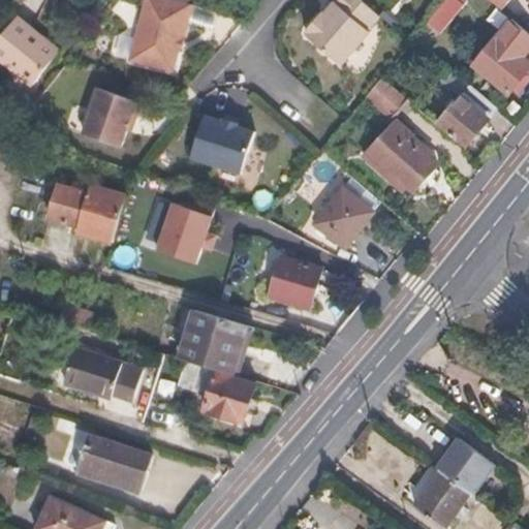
[(166,0),(143,0),(124,59),(166,73),(177,41),(179,42),(190,7),(166,0)]
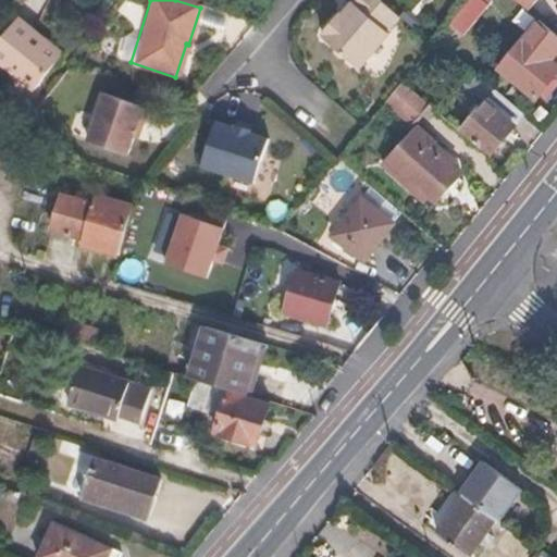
[(398,19),(378,0),(353,0),(350,3),(353,5),(343,16),(338,13),(322,33),(324,35),(322,37),(358,70),(388,34),(386,33),(398,19)]
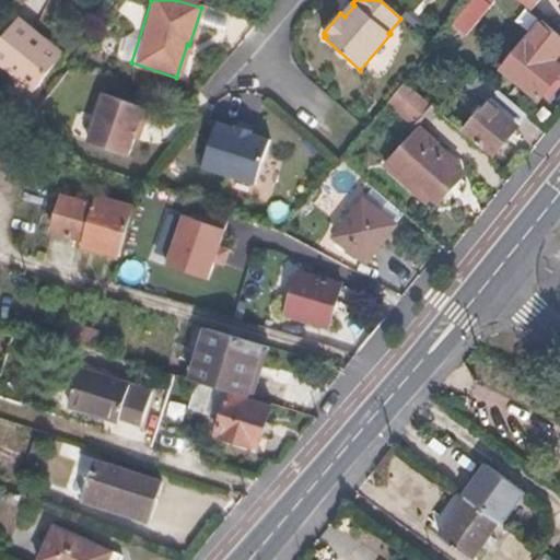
[(464,35),(492,0),(470,0),(451,24),(464,35)]
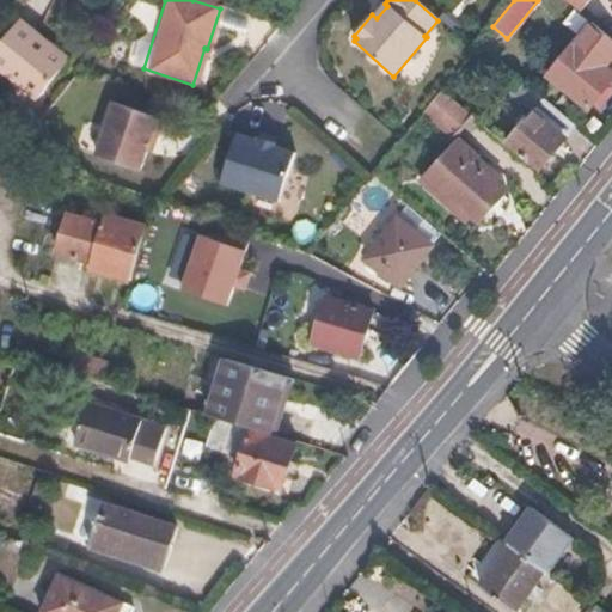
[(564,0),(579,12),(589,0),(564,0)]
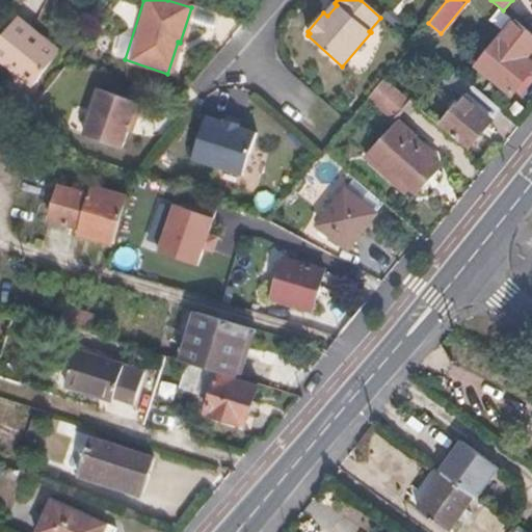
[(36,44),(42,38),(15,17),(0,34),(0,62),(28,86),(52,57),(36,44)]
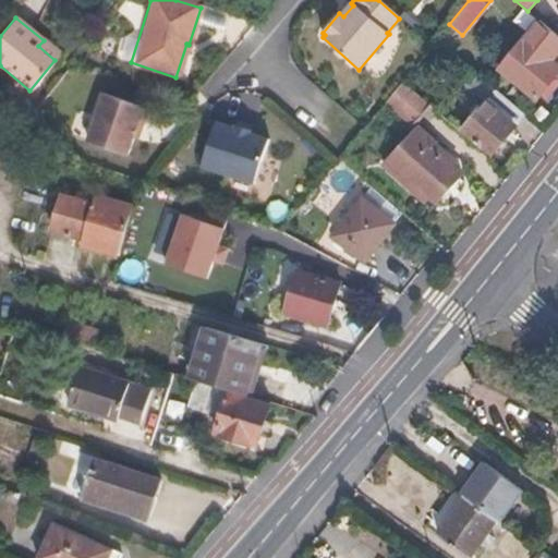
[(60,53),(44,40),(38,46),(55,60),(60,53)]
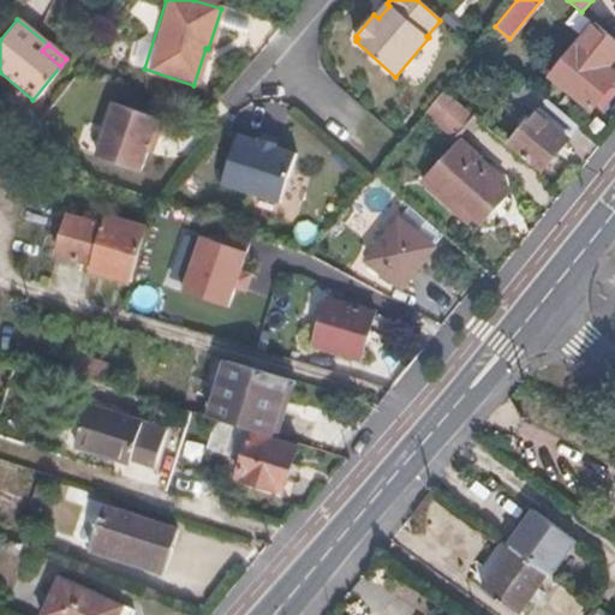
[(573,90),(571,94),(591,111),(614,82),(614,73),(605,65),(610,59),(605,54),(593,69),(583,59),(563,83),(573,90)]
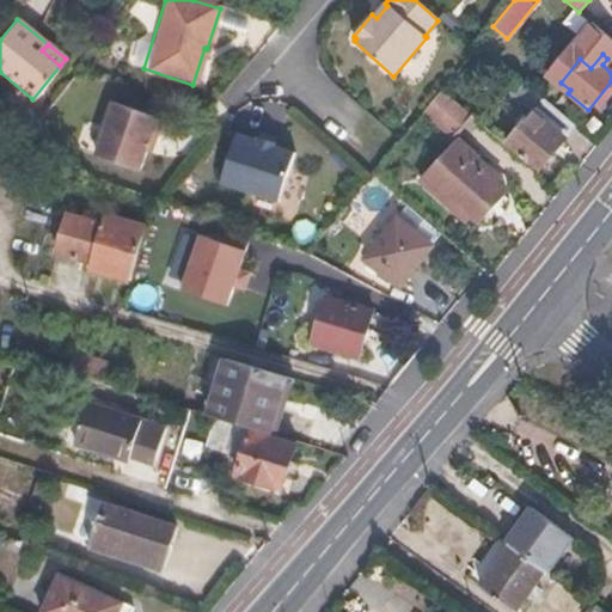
[(456,103),(440,90),(423,112),(438,124),(444,116),(456,103)]
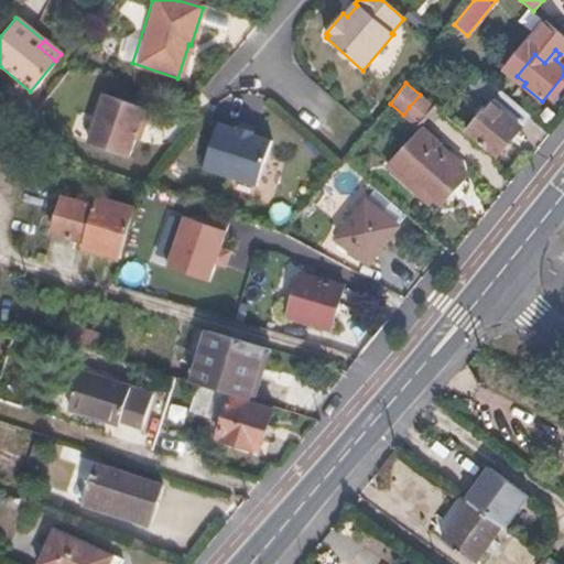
[(531,116),(502,91),(468,131),(496,156),(531,116)]
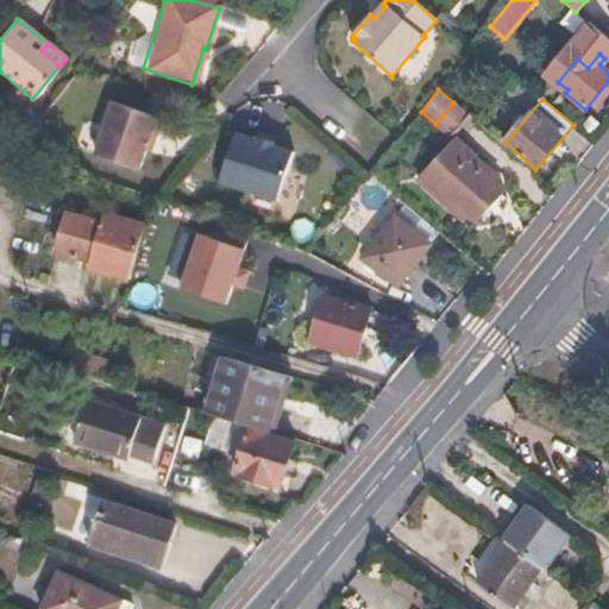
[(111,101),(93,154),(137,169),(143,150),(148,136),(152,137),(158,118),(111,101)]
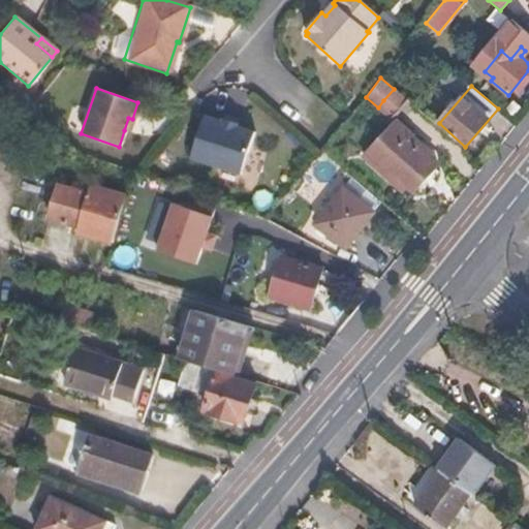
[(408,101),(394,89),(383,100),(399,114),(408,101)]
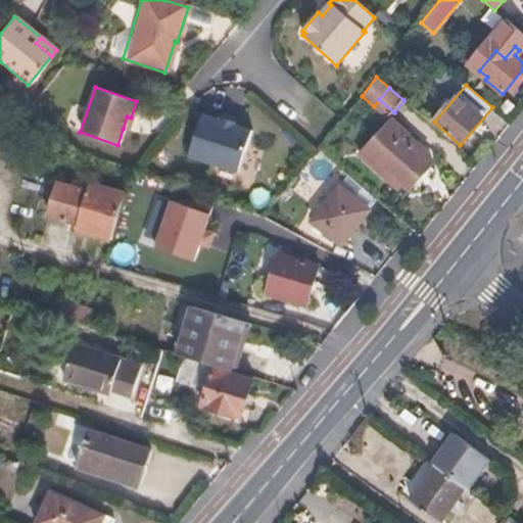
[(201,115),(188,156),(238,173),(251,131),(233,125),(234,123),(220,119),(219,121),(201,115)]
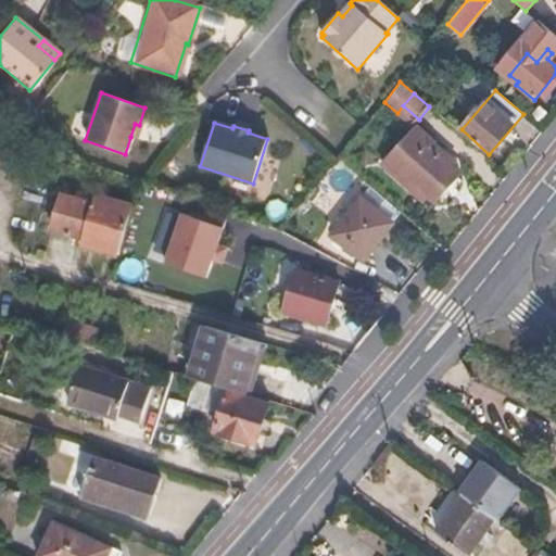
[(416,126),(380,166),(422,201),(427,196),(434,202),(460,173),(427,144),(431,139),(416,126)]
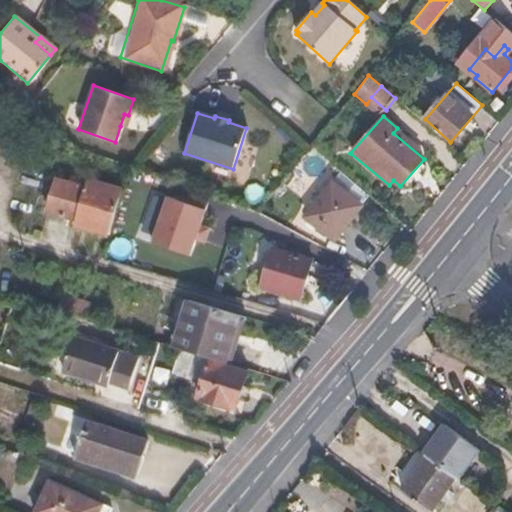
[(109,234),(123,190),(89,182),(88,188),(77,185),(78,180),(58,175),(58,179),(55,179),(45,212),(78,220),(76,225),(109,234)]
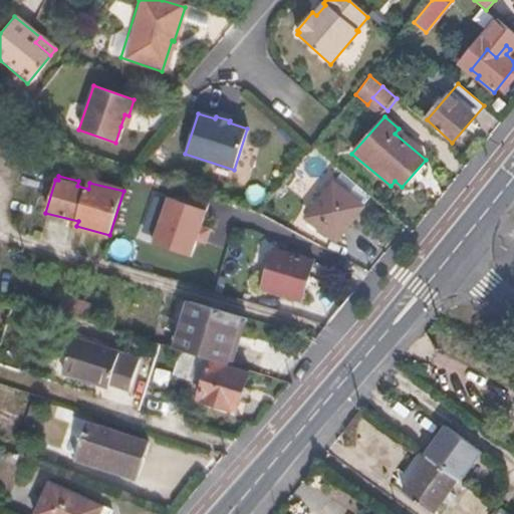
[(369,196),(351,181),(343,192),(361,206),(369,196)]
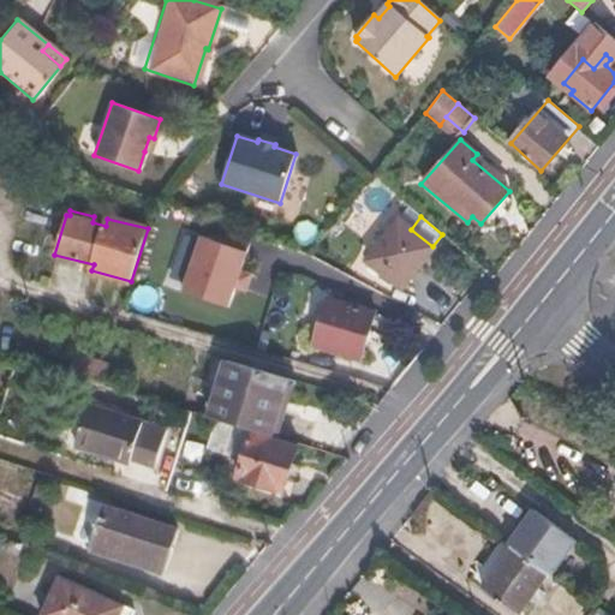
[(433,246),(411,230),(398,219),(365,261),(401,287),(434,248),(433,246)]
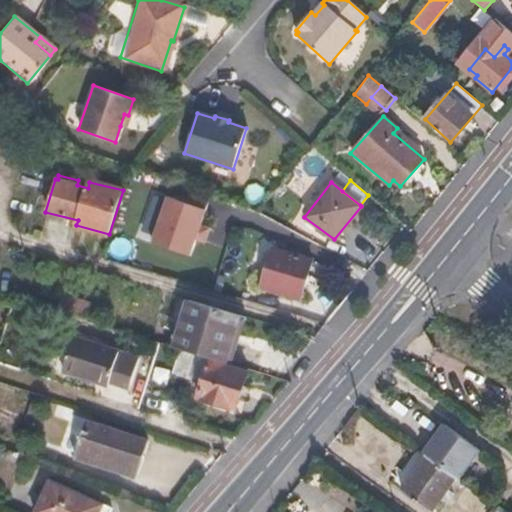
[(209,195),(182,186),(177,201),(166,197),(150,242),(187,255),(209,195)]
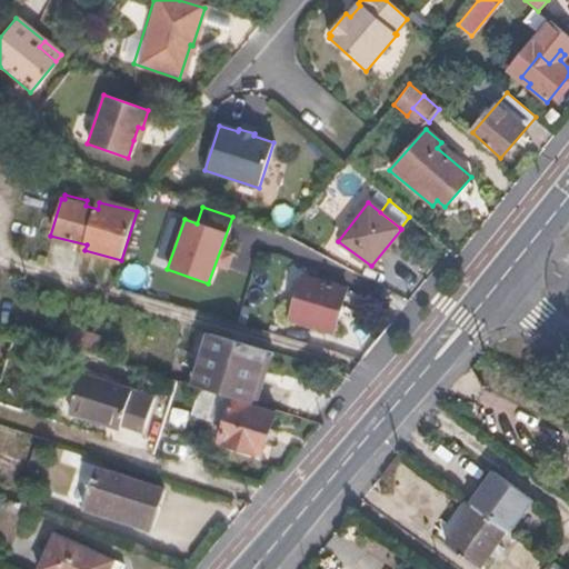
[(302,277),(289,320),(332,331),(346,289),(302,277)]
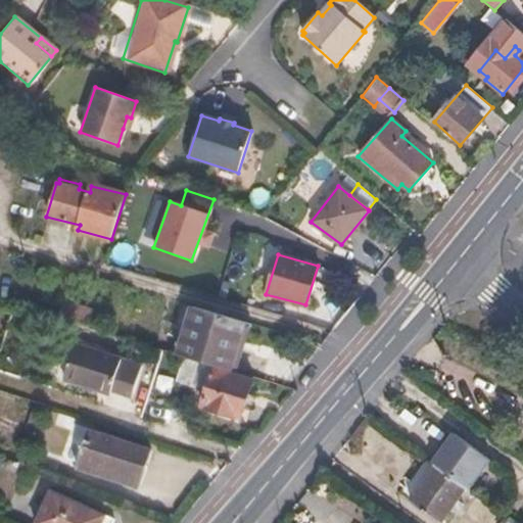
[(245,322),(192,306),(177,355),(230,371),(245,322)]
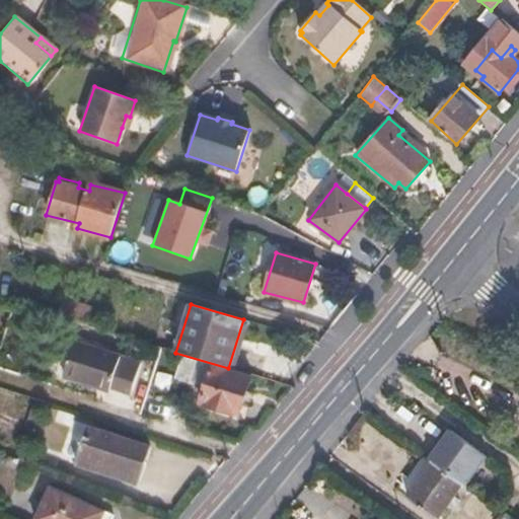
[(73,343),(63,377),(108,391),(109,387),(130,393),(139,363),(73,343)]
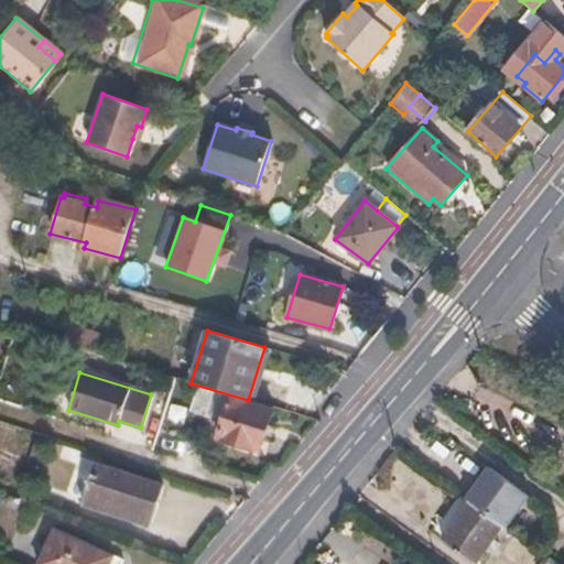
[(229,398),(216,437),(257,451),(270,411),(229,398)]
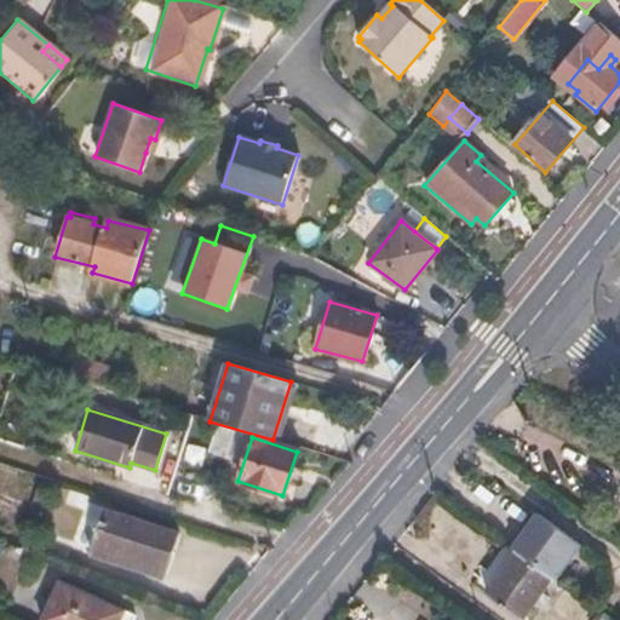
[(0,494),(10,466),(0,463),(0,494)]
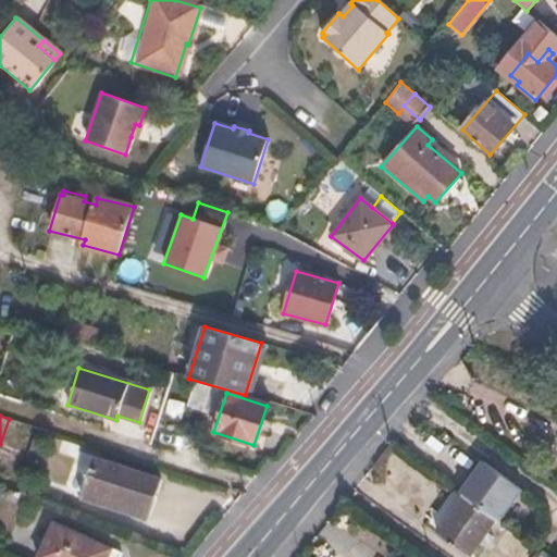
[(97,458),(84,498),(146,519),(159,479),(97,458)]
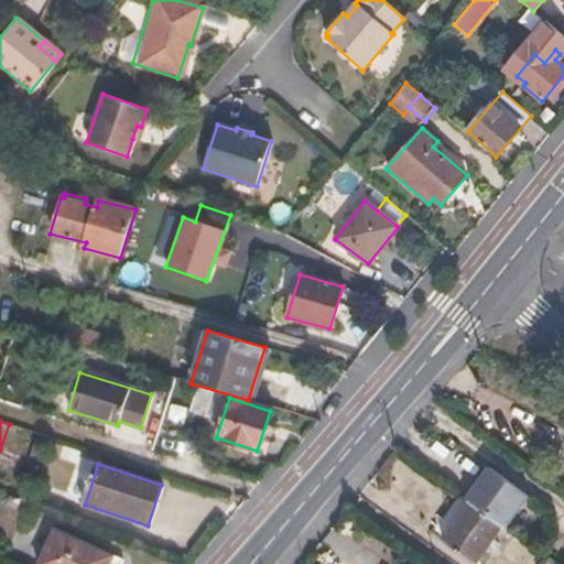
[(488,466),(465,498),(470,501),(503,525),(527,494),(488,466)]
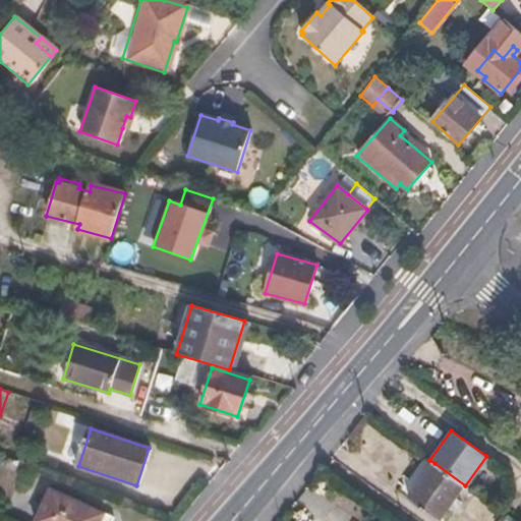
[(439,520),(465,485),(435,463),(409,500),(439,520)]
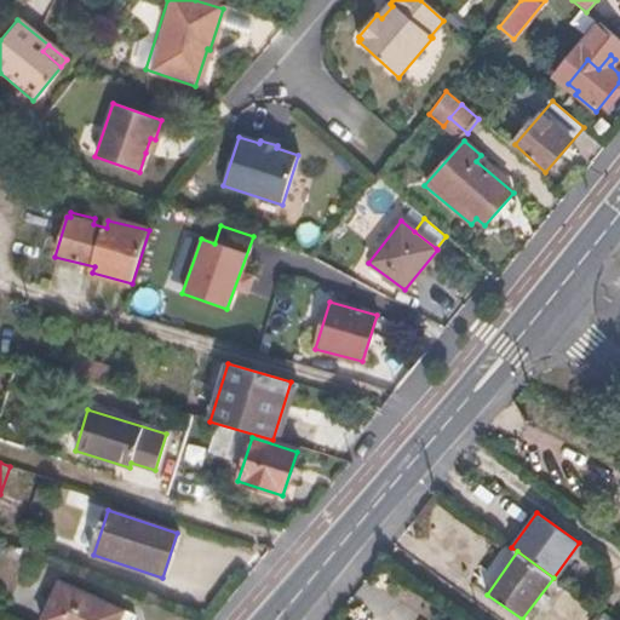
[(62,584),(44,619),(120,619),(124,613),(62,584)]
